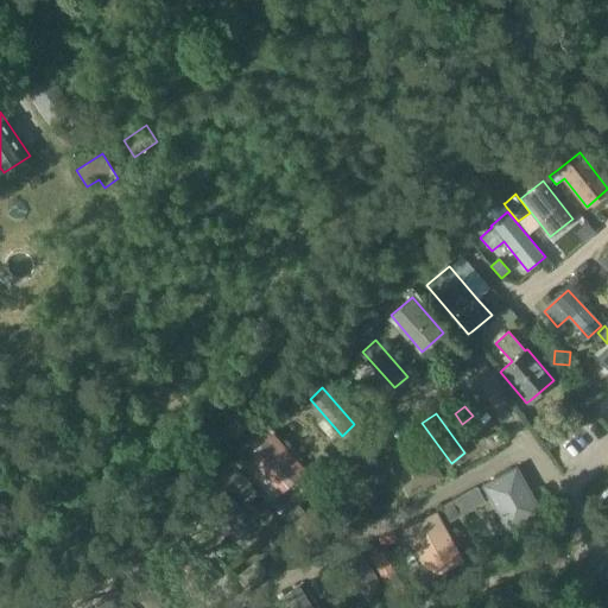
[(362,423),(368,430),(377,423),(377,422),(369,416),(362,423)]
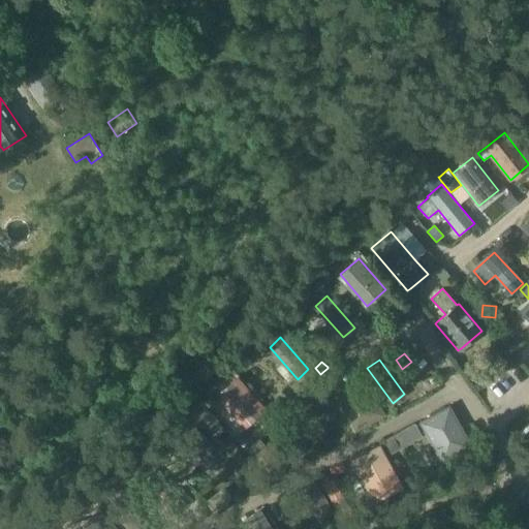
[(226,387),(216,396),(244,428),(253,418),(265,409),(238,377),(226,387)]
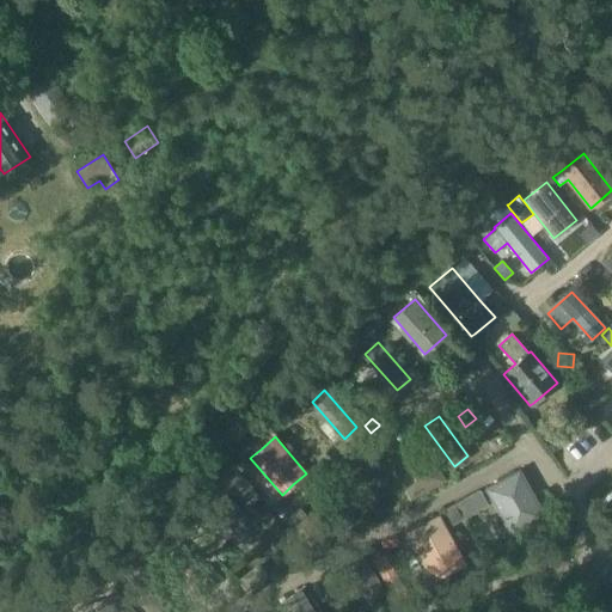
[(378,457),(368,465),(378,475),(386,466),(378,457)]
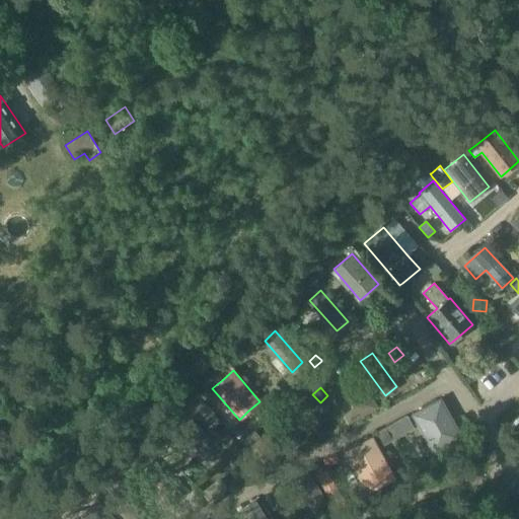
[(212,410),(198,395),(187,406),(200,421),(212,410)]
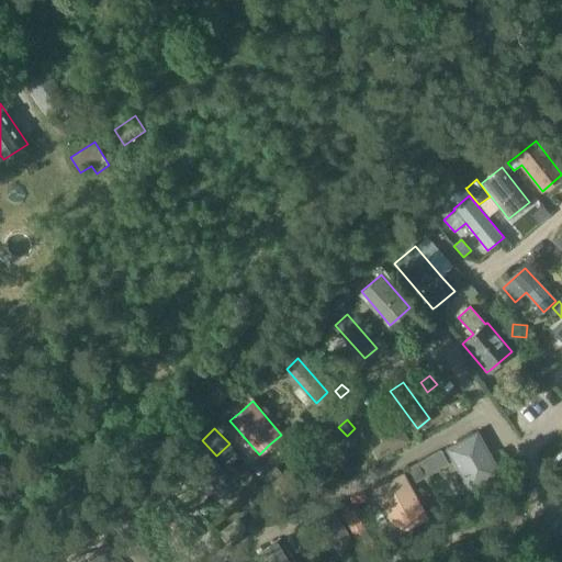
[(503,475),(478,430),(445,448),(470,493),(503,475)]
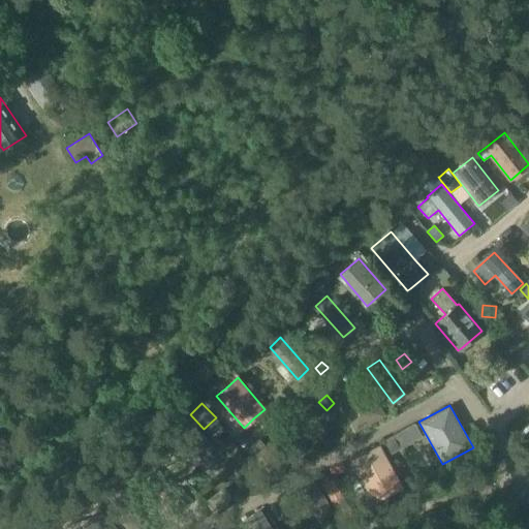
[(213,436),(222,427),(215,419),(206,429),(213,436)]
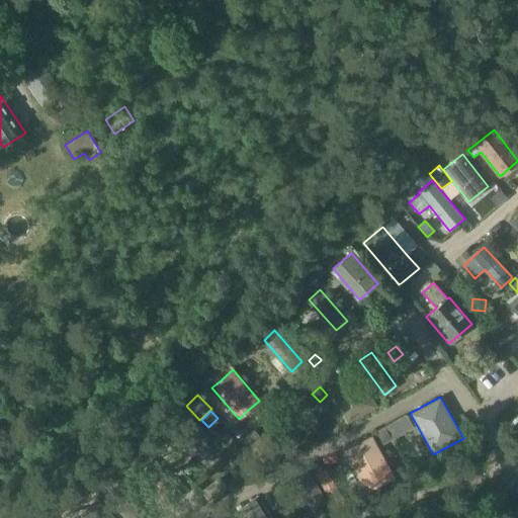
[(193,418),(181,430),(190,439),(202,452),(197,457),(206,466),(211,461),(224,449),(193,418)]
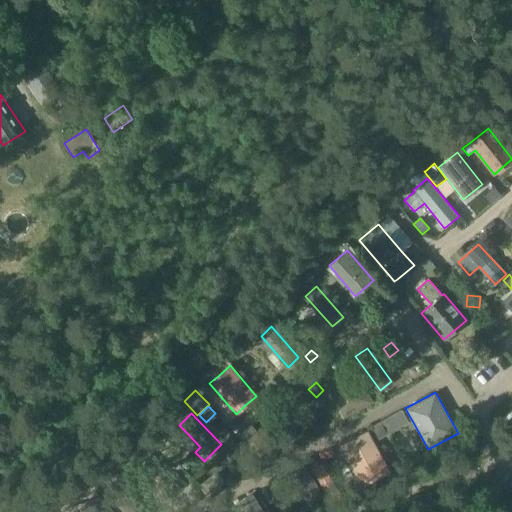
[(387,435),(381,423),(372,428),(378,440),(387,435)]
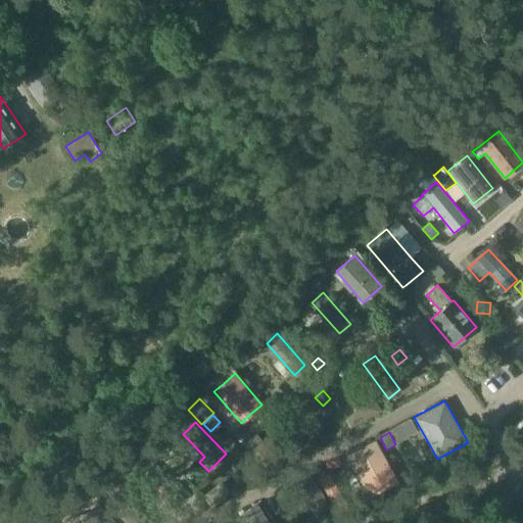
[(237,444),(232,438),(224,446),(230,453),(238,445),(237,444)]
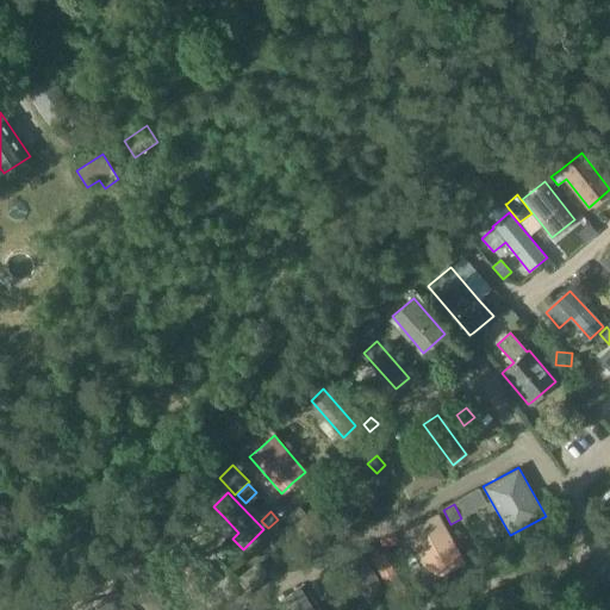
[(465,562),(437,512),(405,530),(431,580),(465,562)]
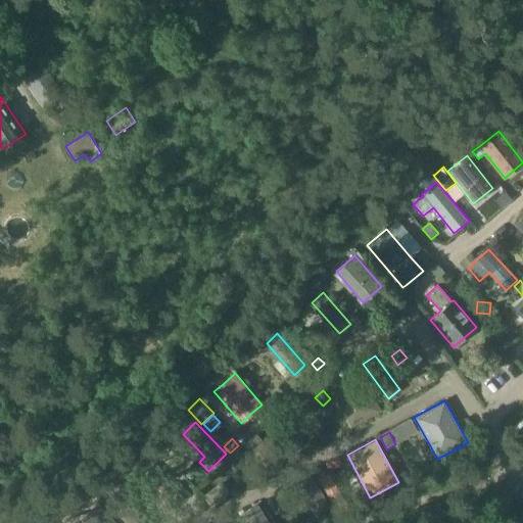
[(144,475),(153,469),(145,458),(137,464),(144,475)]
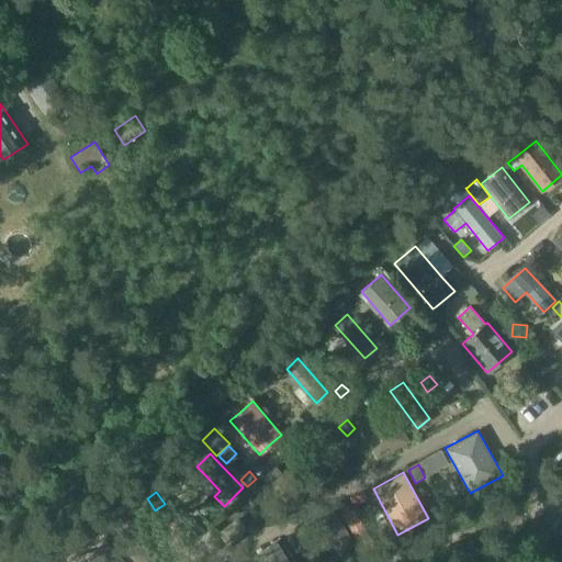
[(352,508),(340,515),(362,550),(374,542),(352,508)]
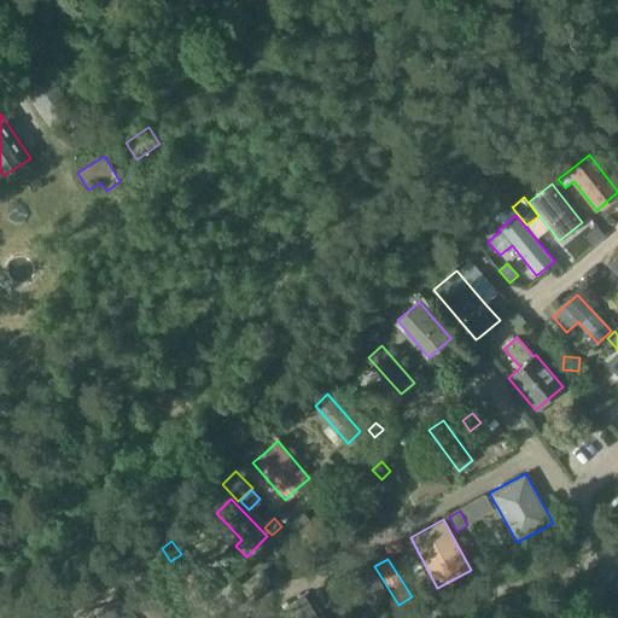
[(369,563),(353,573),(377,617),(379,617),(396,608),(369,563)]
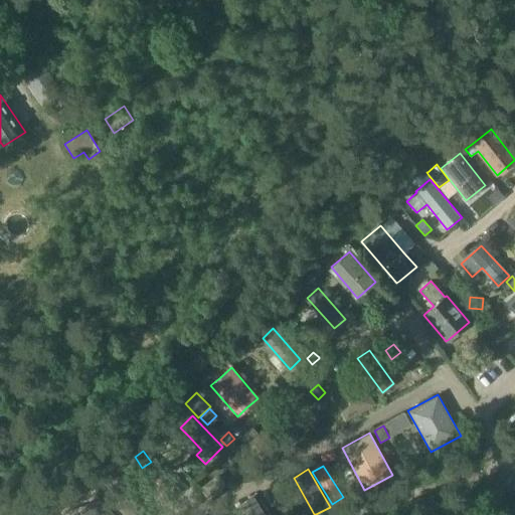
[(209,482),(200,489),(207,498),(216,492),(209,482)]
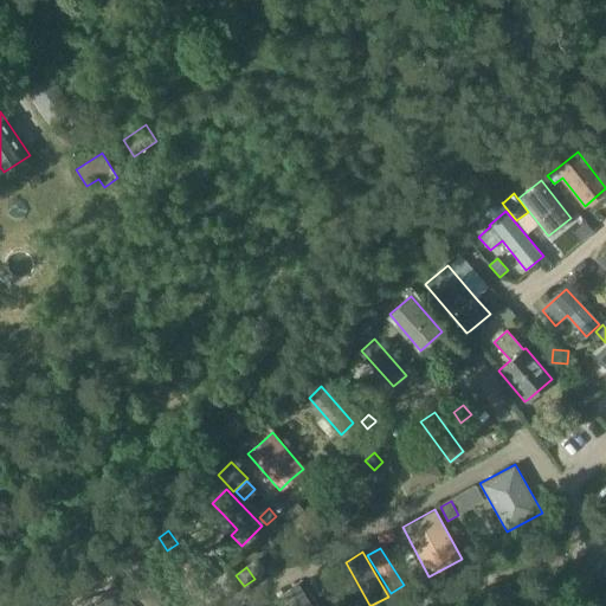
[(171,605),(139,569),(124,582),(146,605),(171,605)]
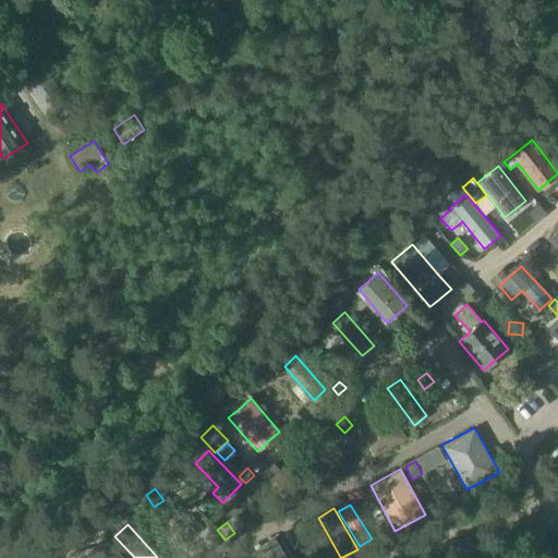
[(124,557),(105,536),(80,557),(124,557)]
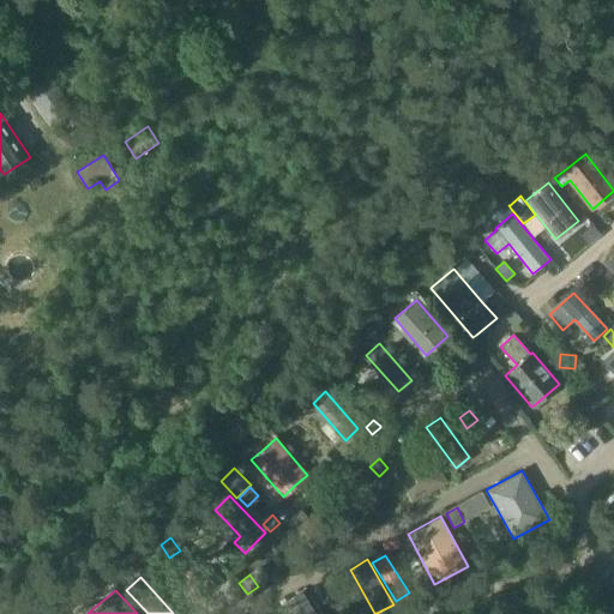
[(315,613),(304,593),(286,602),(293,613),(315,613)]
